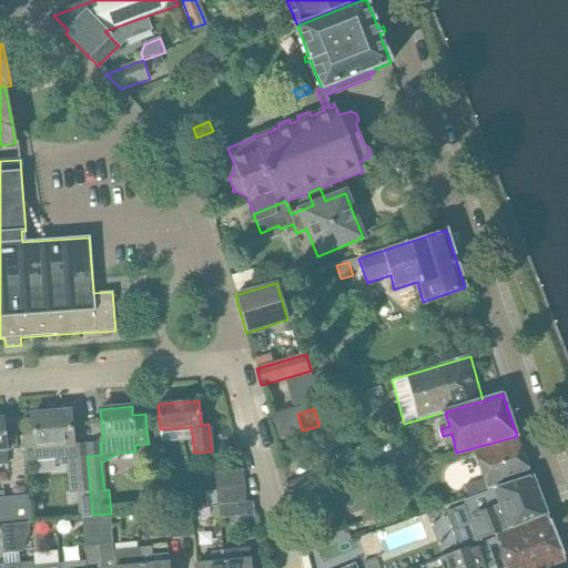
[(33,435),(23,435),(27,463),(37,462),(36,460),(54,459),(54,466),(74,464),(73,457),(70,412),(32,415),(33,435)]
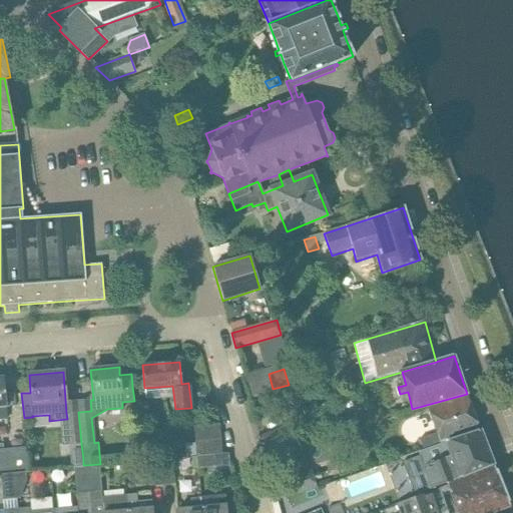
[(14,393),(6,393),(7,407),(15,407),(14,393)]
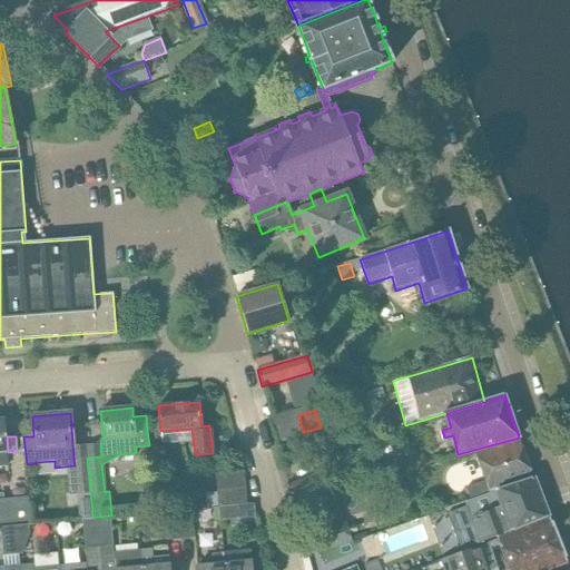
[(485,481),(467,489),(470,499),(533,477),(519,440),(475,452),(485,481)]
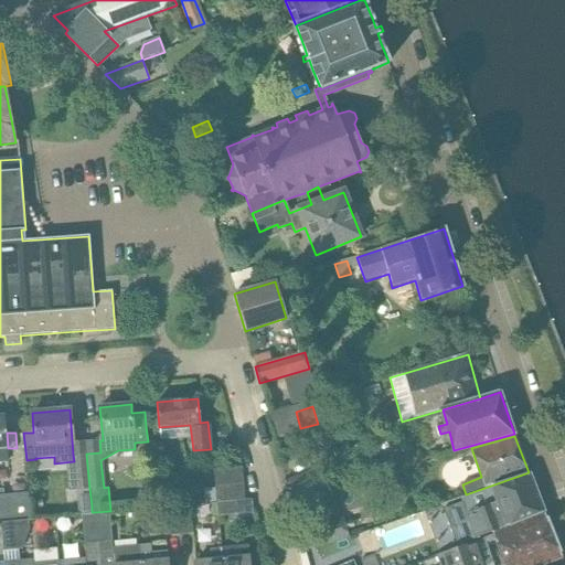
[(76,490),(89,489),(86,454),(73,455),(74,461),(76,490)]
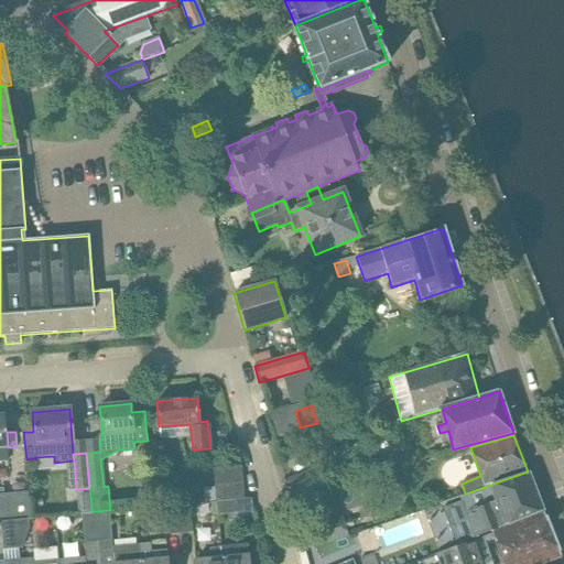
[(464,499),(443,507),(455,543),(477,537),(491,531),(543,511),(529,474),(492,486),(481,489),(487,503),(477,508),(477,506),(473,508),(474,509),(468,511),(464,499)]
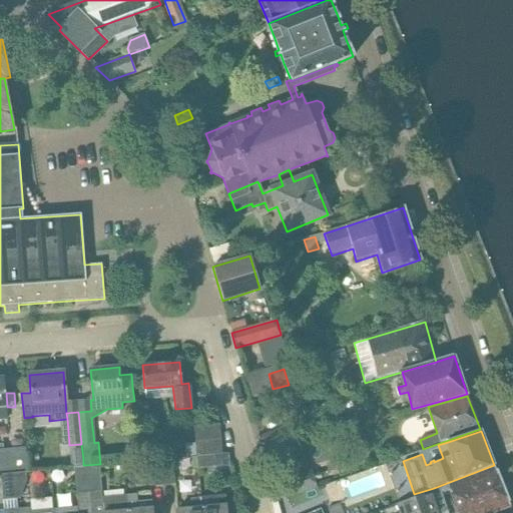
[(196,454),(221,452),(220,439),(195,441),(196,454)]
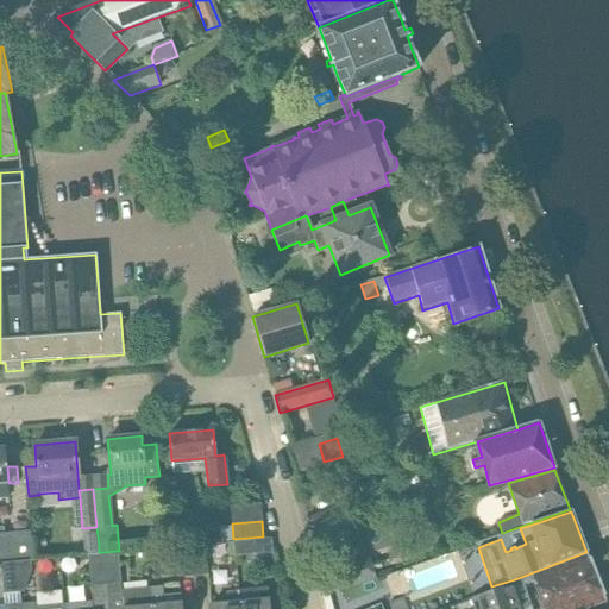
[(0,560),(32,558),(30,531),(0,533),(0,560)]
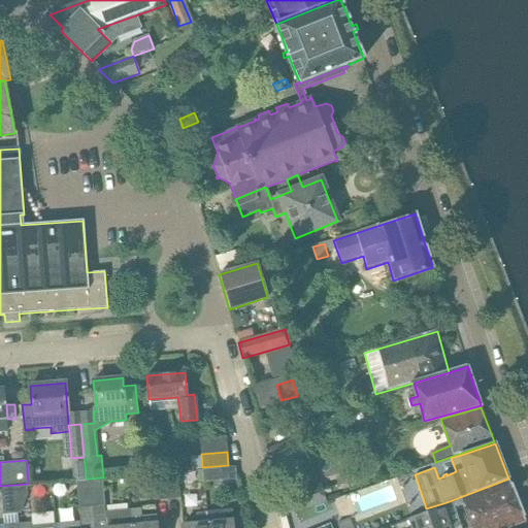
[(228,465),(202,467),(203,483),(230,481),(228,465)]
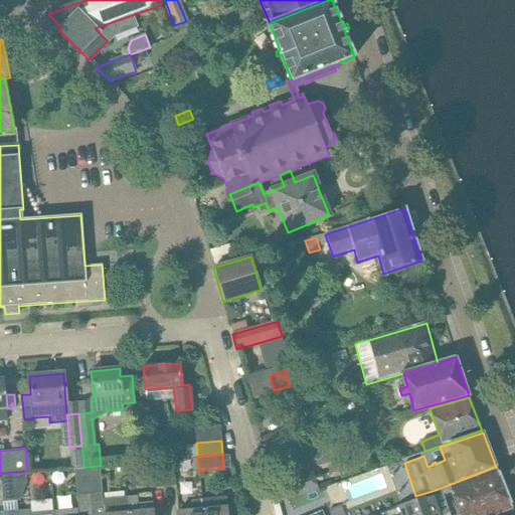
[(174,459),(160,460),(163,485),(176,484),(174,459)]
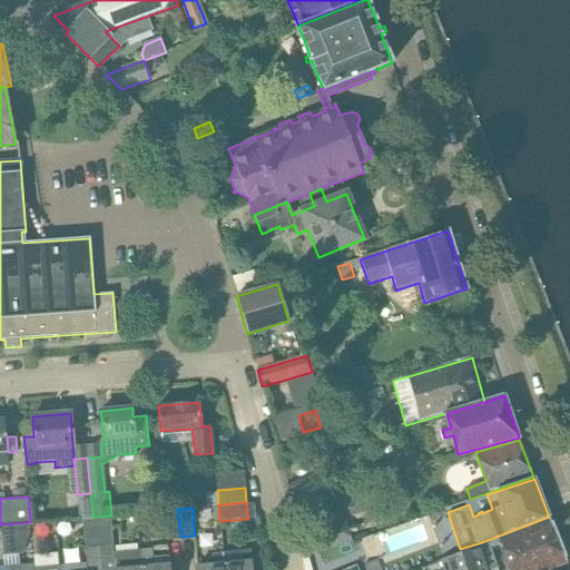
[(177,509),(165,510),(167,538),(180,537),(177,509)]
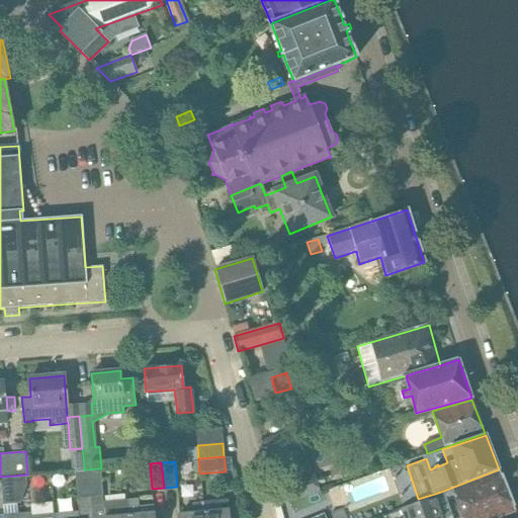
[(87,469),(89,495),(103,494),(101,468),(87,469)]
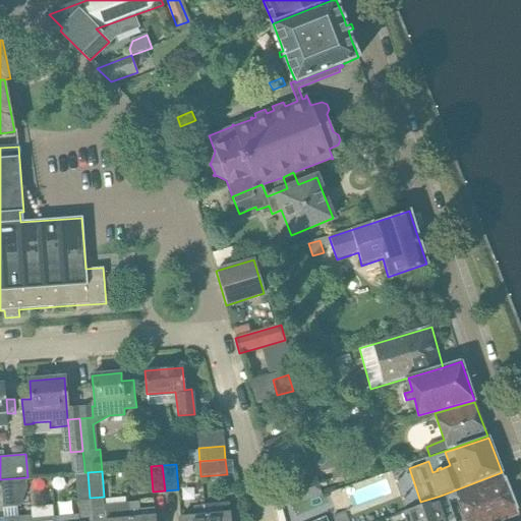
[(78,499),(90,498),(88,472),(84,472),(75,473),(78,499)]
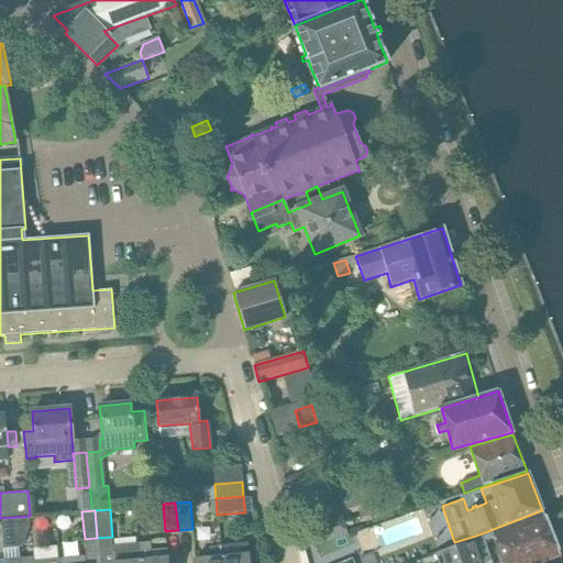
[(542,511),(492,531),(492,532),(503,562),(539,562),(560,555),(542,511)]
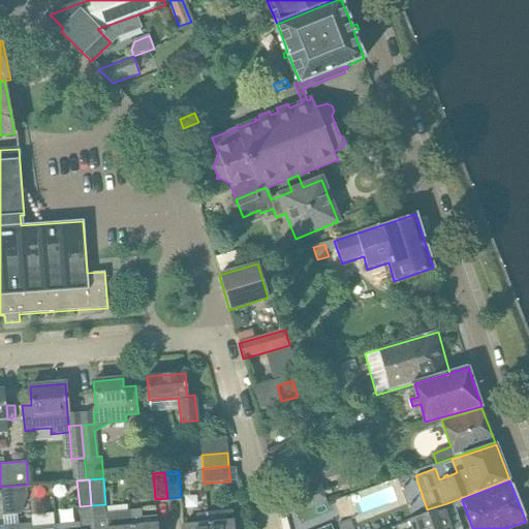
[(13,487),(16,512),(24,512),(28,497),(27,486),(13,487)]
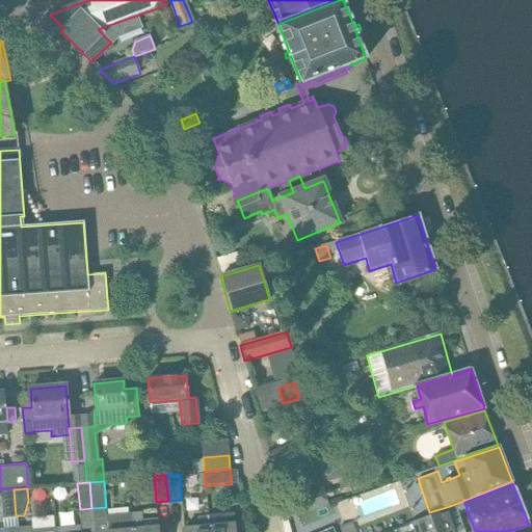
[(14,489),(1,490),(3,517),(16,515),(14,489)]
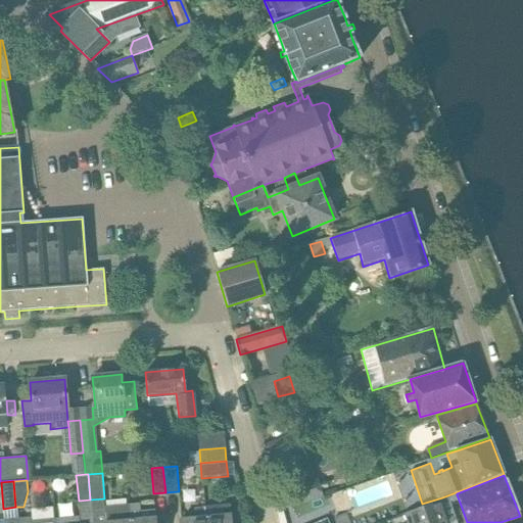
[(276,491),(280,510),(322,500),(318,481),(276,491)]
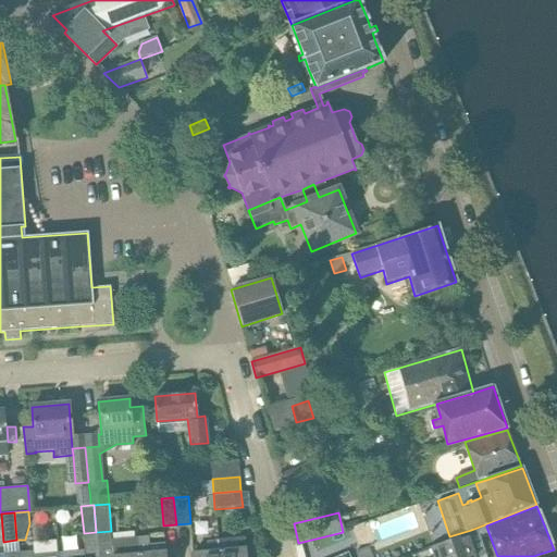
[(433,547),(436,556),(481,556),(485,556),(477,531),(463,536),(452,541),(433,547)]
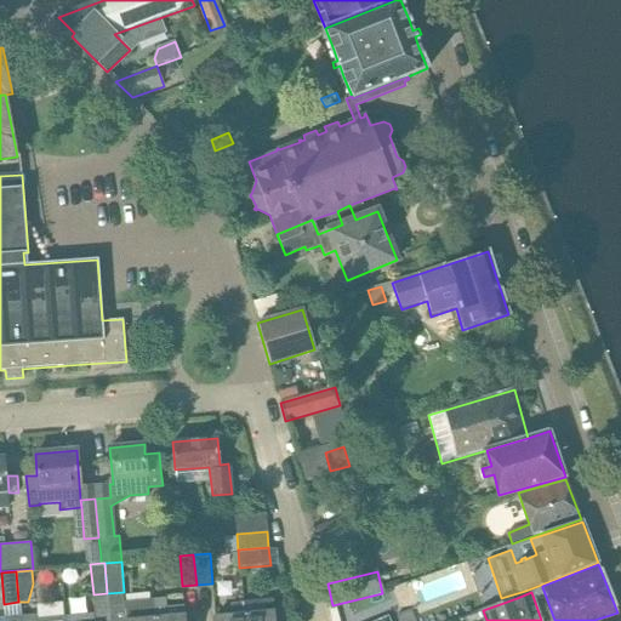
[(243,602),(243,603),(244,620),(274,620),(272,598),(243,602)]
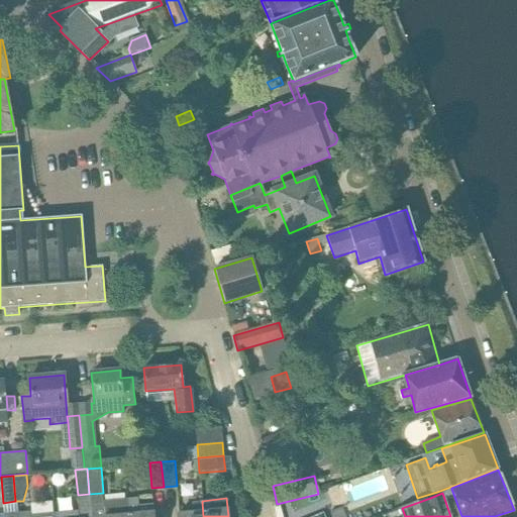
[(153,516),(152,504),(138,505),(137,501),(127,502),(128,516),(153,516)]
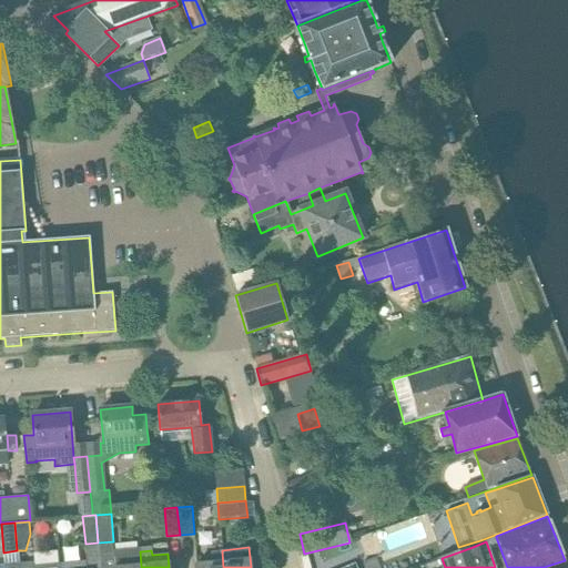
[(141,567),(140,551),(112,554),(113,567),(141,567)]
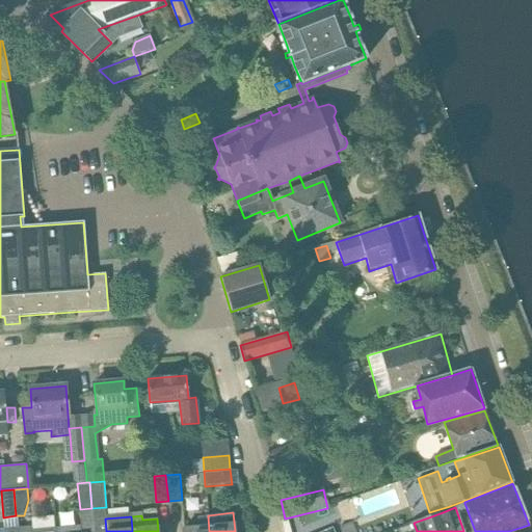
[(183,531),(209,531),(208,516),(197,517),(198,527),(183,528),(183,531)]
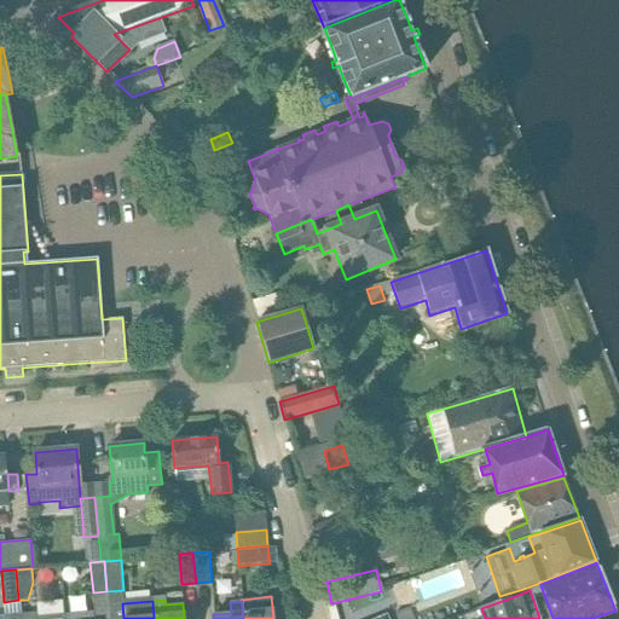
[(394,613),(395,618),(415,618),(411,607),(394,613)]
